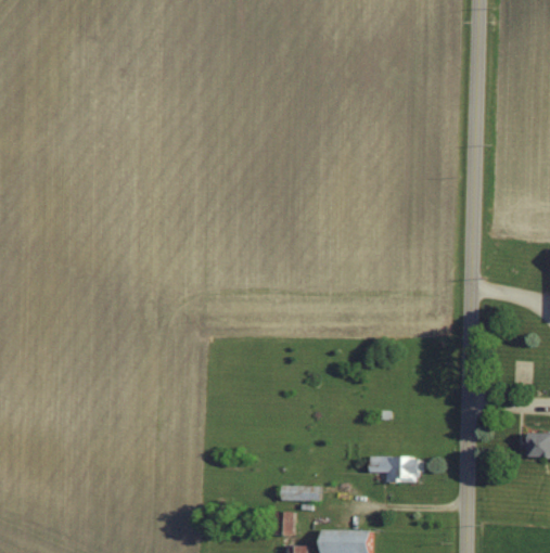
[(549,455),(549,434),(534,434),(533,455),(549,455)]
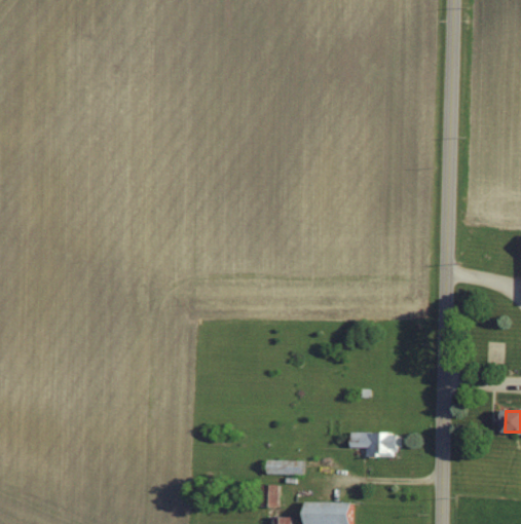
[(349,432),(349,447),(366,447),(366,456),(395,457),(395,449),(404,450),(405,433),(349,432)]
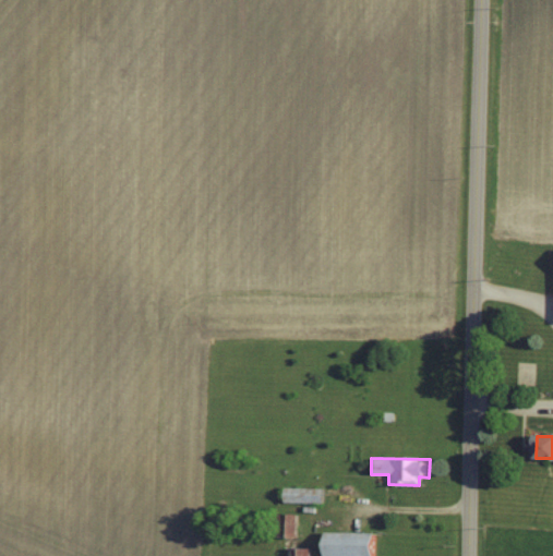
[(284,504),(323,504),(323,487),(284,487),(284,504)]
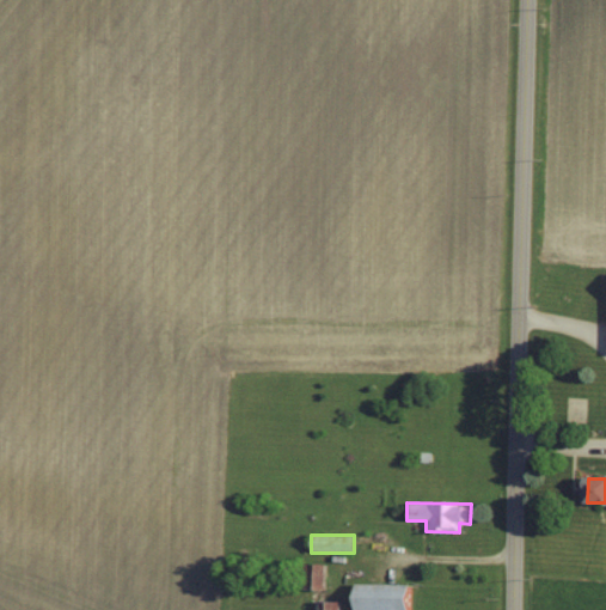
[(323,589),(324,563),(304,563),(303,589),(323,589)]
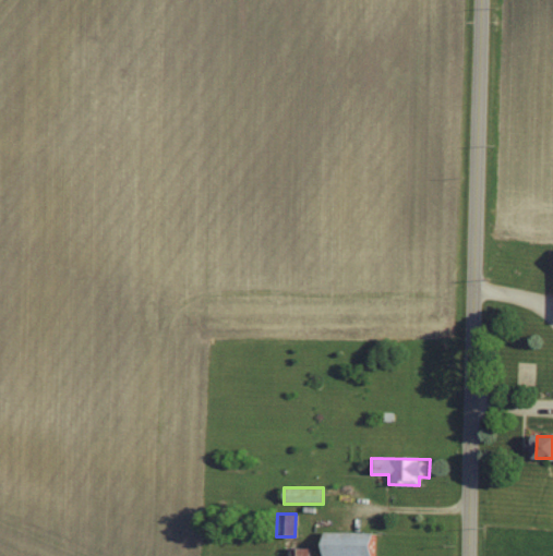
[(375,555),(376,533),(326,532),(325,555),(375,555)]
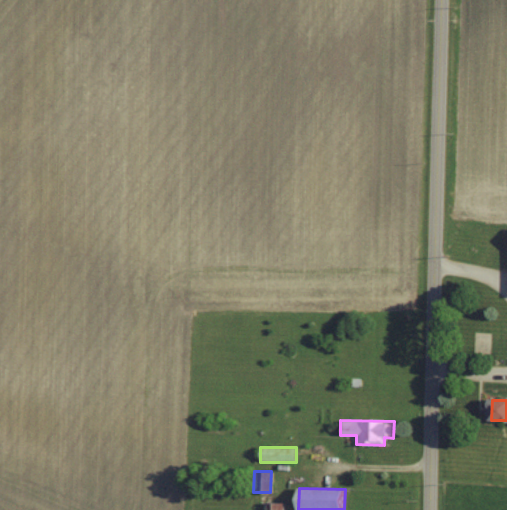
All buildings are outlined.
